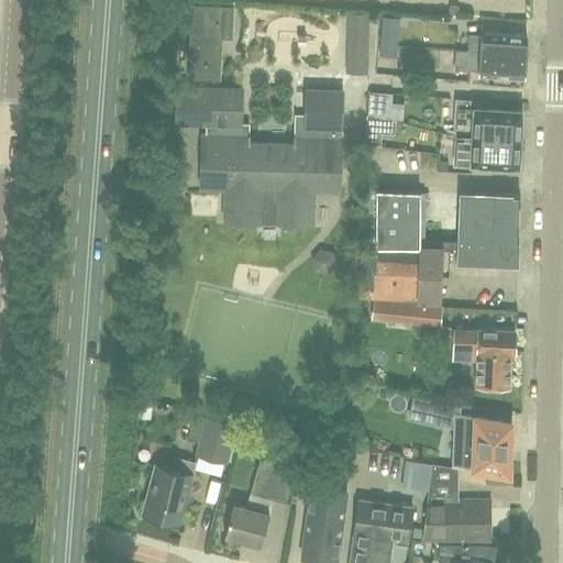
[(194,2),(188,77),(221,79),(223,37),(234,37),(236,6),(194,2)]
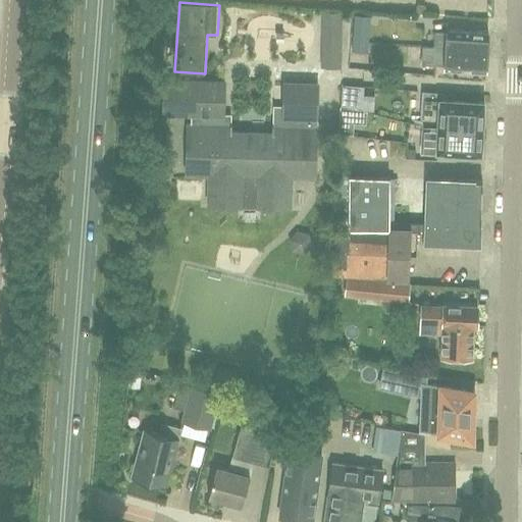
[(425,6),(417,6),(416,13),(425,14),(425,6)]
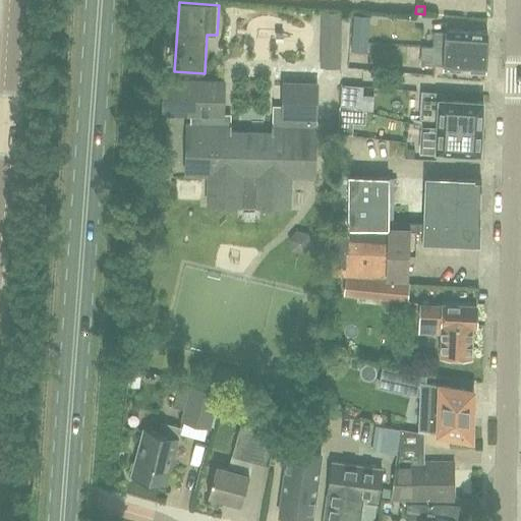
[(485,71),(488,34),(447,30),(446,33),(435,32),(433,47),(422,47),(420,64),(444,65),(444,68),(485,71)]
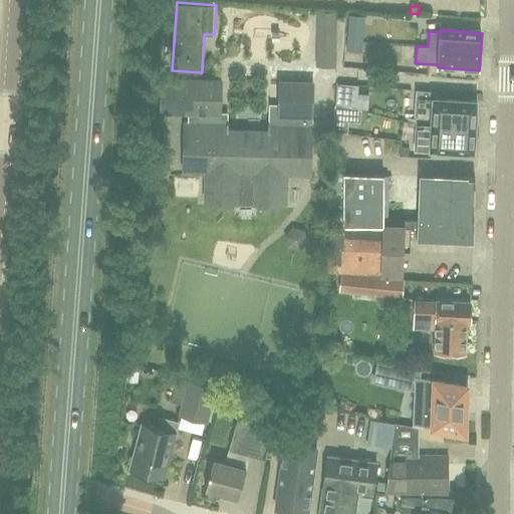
[(228,112),(221,112),(222,80),(162,78),(161,110),(188,111),(188,121),(185,121),(184,170),(207,171),(206,202),(286,204),(287,176),(310,177),(313,85),(279,84),(279,104),(268,103),(267,132),(228,130),(228,112)]
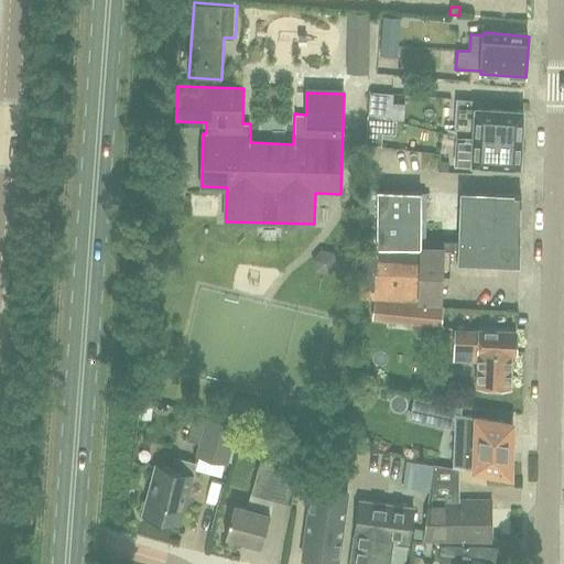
[(368,111),(388,114),(388,105),(384,105),(384,99),(369,97),(368,111)]
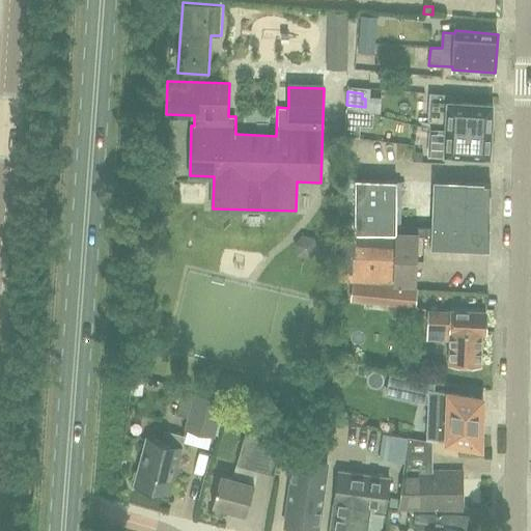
[(431,93),(429,124),(446,128),(492,131),(493,104),(448,102),(448,94),(431,93)]
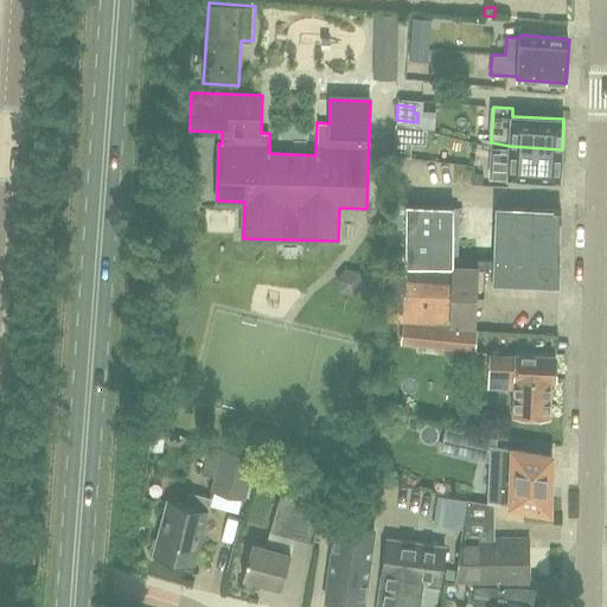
[(492,145),(490,178),(506,178),(508,178),(560,180),(562,149),(510,146),(491,142),(490,145),(492,145)]
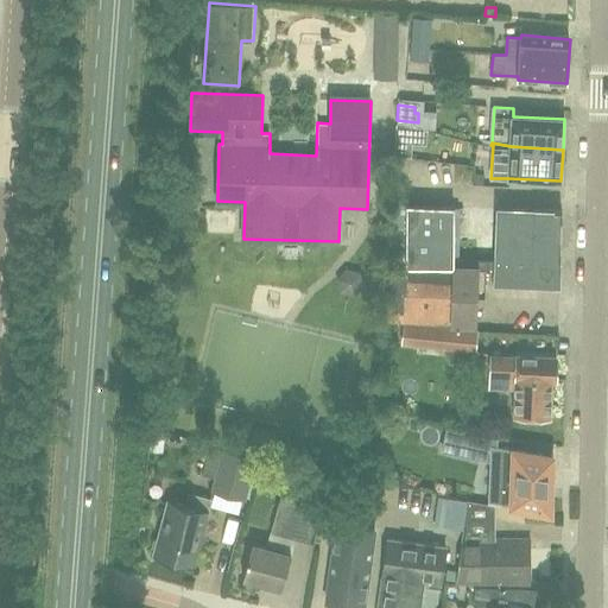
[(400,204),(391,204),(388,265),(398,265),(400,204)]
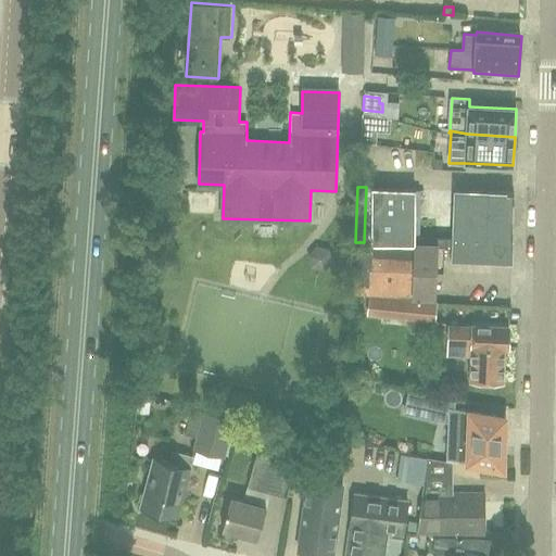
[(416,189),(373,187),(370,243),(414,244),(414,235),(416,189)]
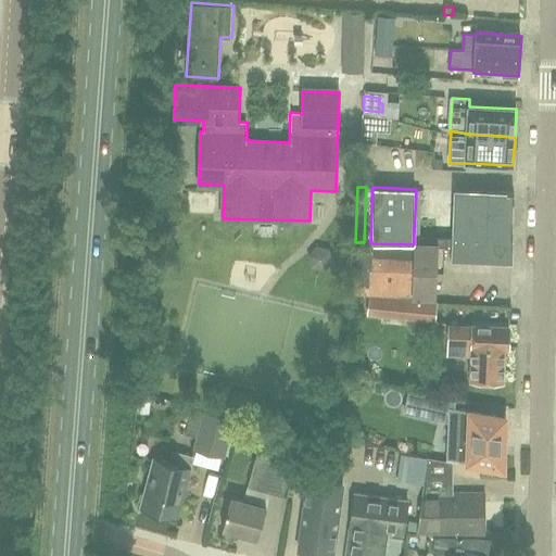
[(414,235),(414,244),(437,245),(437,247),(445,248),(445,249),(454,249),(454,258),(512,261),(512,260),(513,238),(514,216),(515,193),(456,191),(454,237),(414,235)]
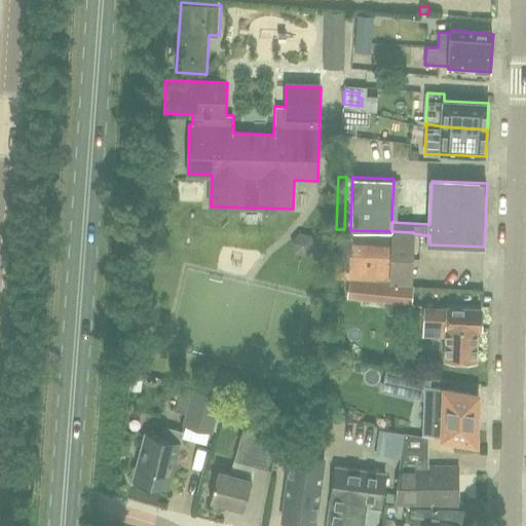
[(336,229),(336,230),(335,279),(411,283),(413,233),(413,232),(391,231),(350,230),(344,229),(336,229)]
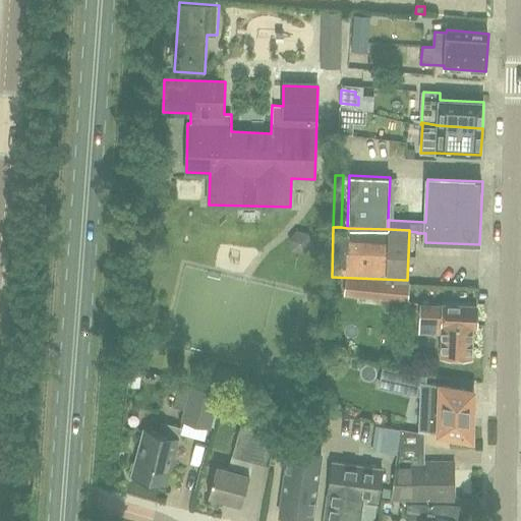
[(296,230),(287,239),(291,250),(303,253),(311,244),(307,232),(296,230)]
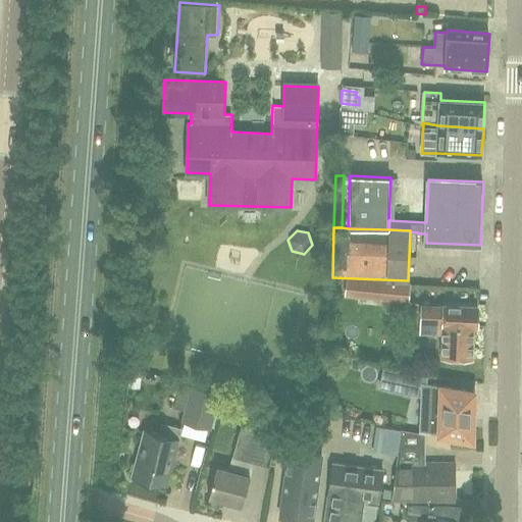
[(371,279),(369,297),(408,301),(410,283),(371,279)]
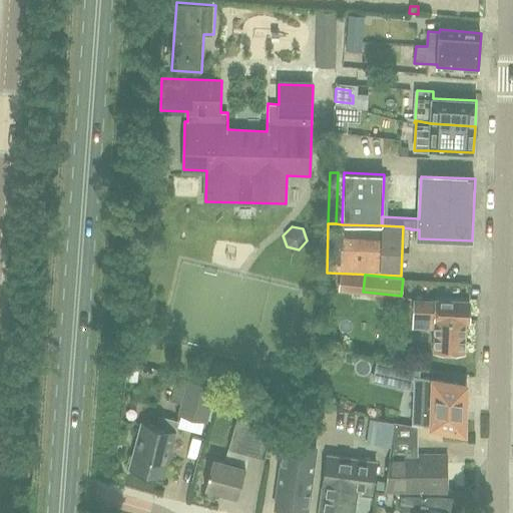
[(414,300),(413,328),(435,329),(434,351),(464,353),(466,322),(468,322),(469,302),(436,300),(436,301),(414,300)]
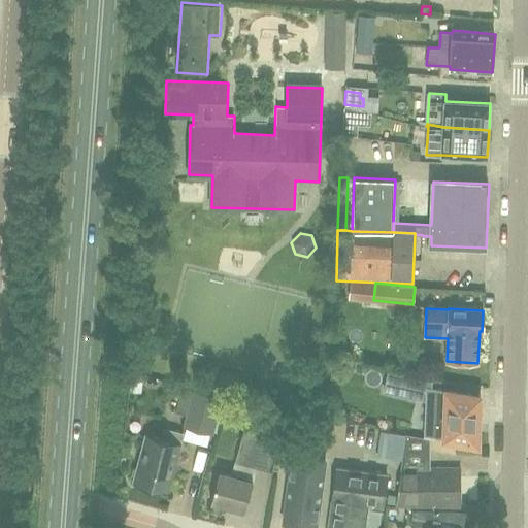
[(387,371),(383,393),(399,396),(404,375),(387,371)]
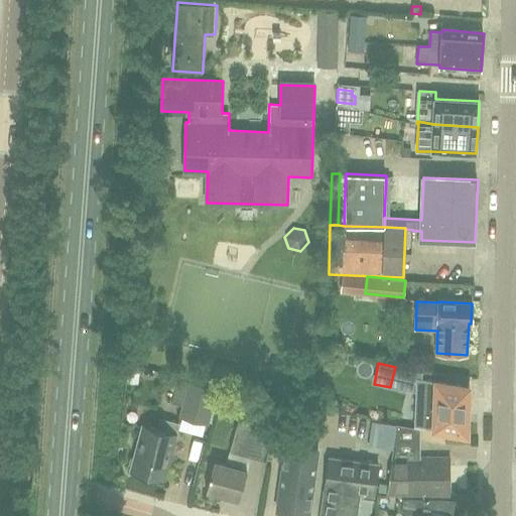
[(177,378),(171,403),(181,405),(178,417),(208,424),(218,388),(177,378)]
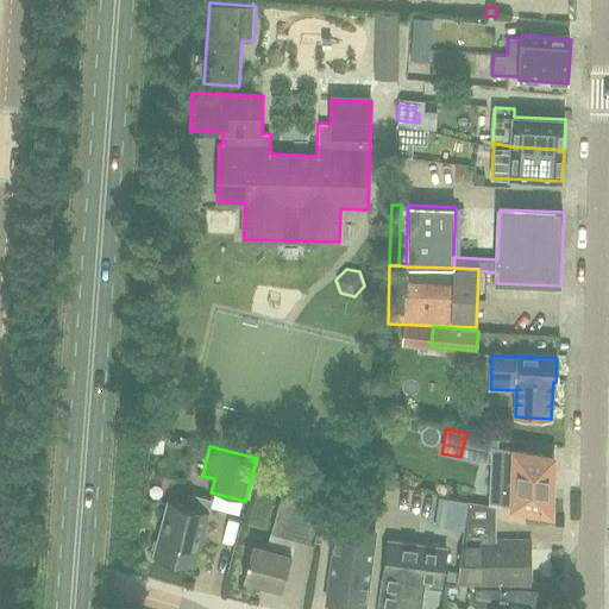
[(493,446),(490,504),(550,514),(550,515),(552,515),(553,456),(551,454),(551,457),(493,446)]
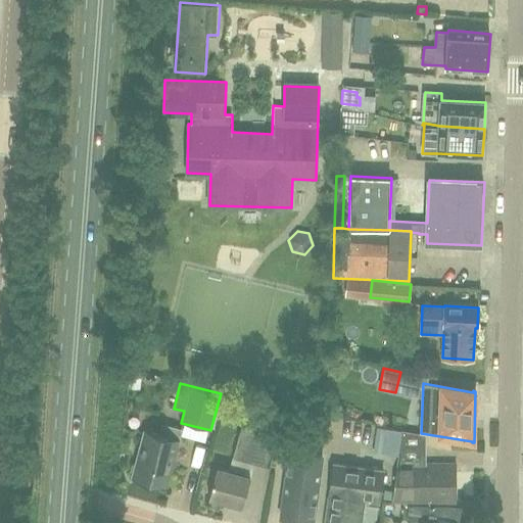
[(223,394),(217,416),(226,418),(231,395),(223,394)]
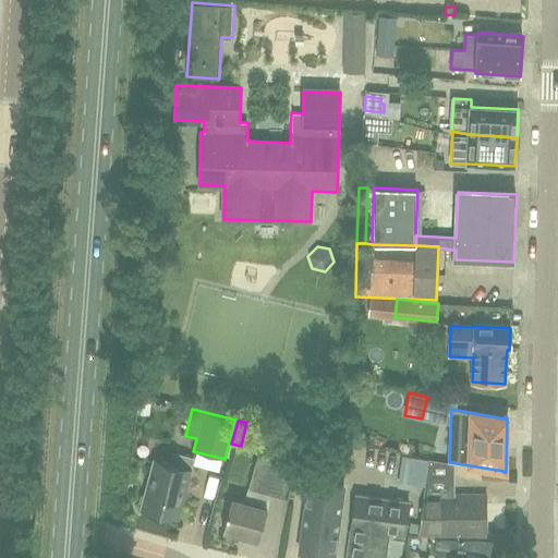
[(288,499),(302,446),(263,435),(249,488),(245,502),(231,498),(222,531),(241,535),(241,538),(256,543),(257,541),(258,541),(271,494),(288,499)]
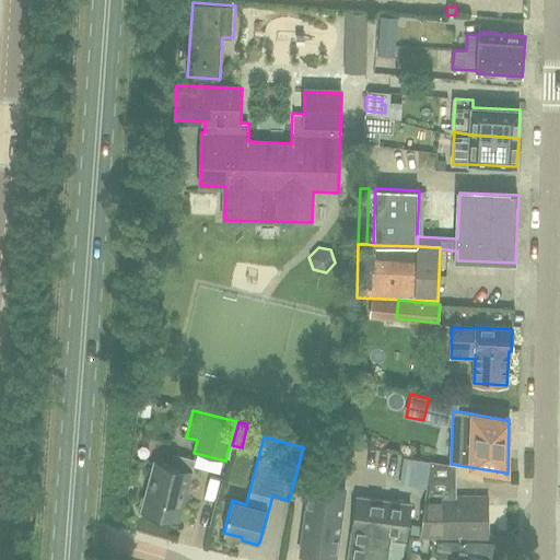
[(191,470),(194,459),(174,454),(172,465),(155,461),(146,496),(142,498),(140,503),(142,506),(142,510),(178,520),(193,470),(191,470)]
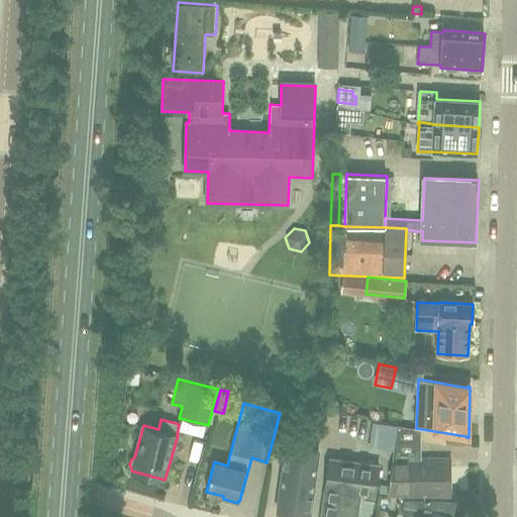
[(399,426),(387,497),(450,497),(450,458),(420,458),(420,429),(399,426)]
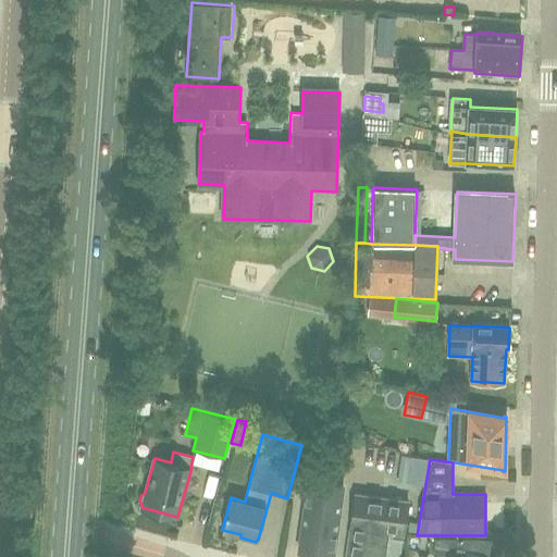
[(333,556),(343,485),(308,481),(298,552),(333,556)]
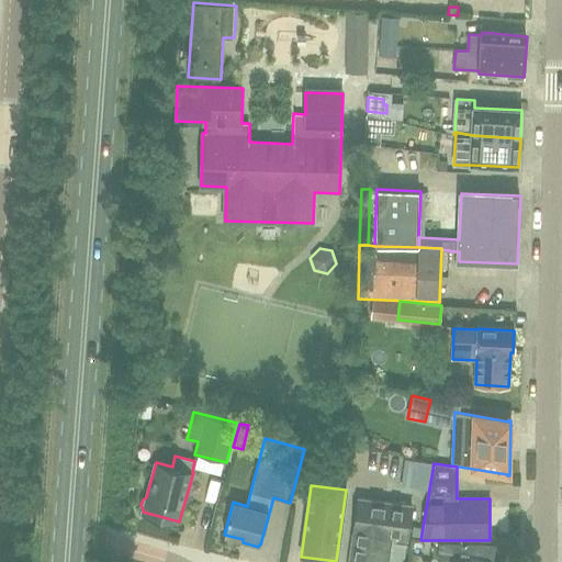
[(406,540),(411,506),(358,498),(349,561),(386,561),(391,538),(406,540)]
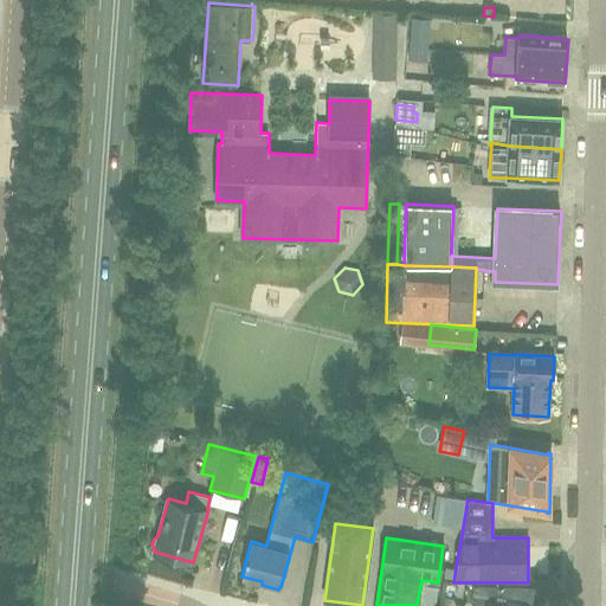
[(475,586),(471,605),(533,605),(536,591),(516,587),(475,586)]
